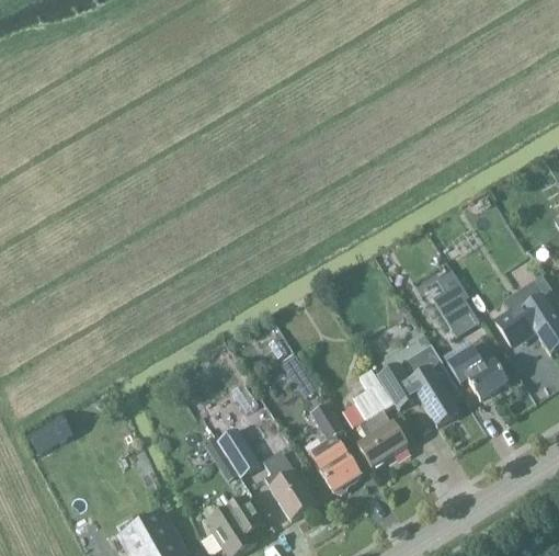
[(540,296),(535,301),(520,310),(511,316),(508,311),(492,321),(506,344),(532,328),(549,354),(558,347),(558,308),(552,314),(540,296)]
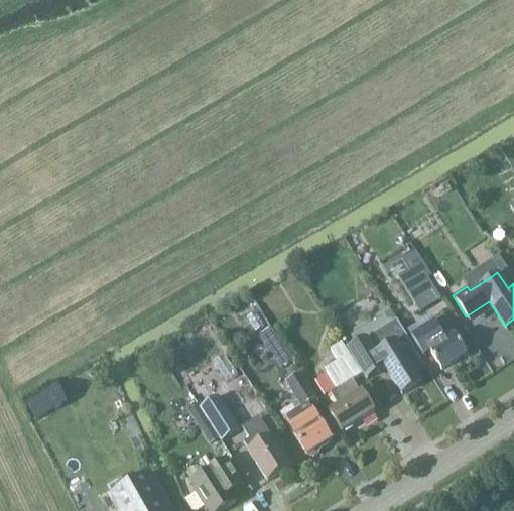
[(417,308),(440,295),(426,274),(405,288),(417,308)]
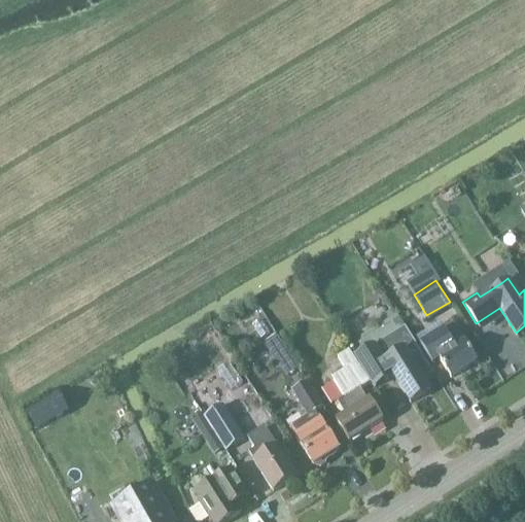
[(443,327),(419,342),(431,360),(439,356),(450,375),(476,358),(451,319),(442,325),(443,327)]
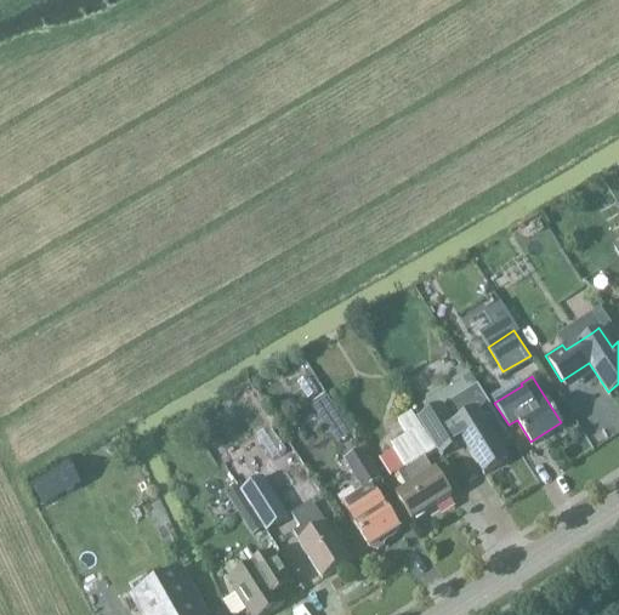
[(430,411),(419,419),(435,443),(458,430),(482,471),(506,456),(499,444),(509,438),(487,403),(488,402),(476,382),(430,410),(430,411)]
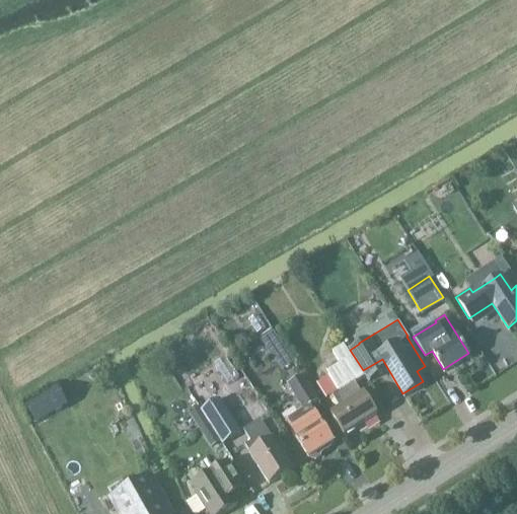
[(364,374),(350,353),(342,341),(330,348),(339,360),(326,368),(324,369),(339,389),(330,393),(333,397),(334,397),(340,406),(329,413),(343,433),(376,412),(363,391),(361,392),(353,381),(364,374)]
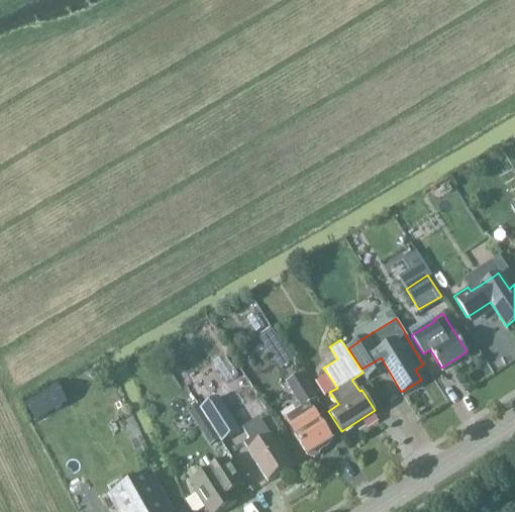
[(299,402),(281,414),(293,434),(293,433),(306,453),(308,452),(309,454),(312,454),(318,451),(318,448),(317,446),(331,438),(318,417),(317,418),(307,400),(315,395),(304,379),(300,372),(286,381),(290,388),(299,402)]
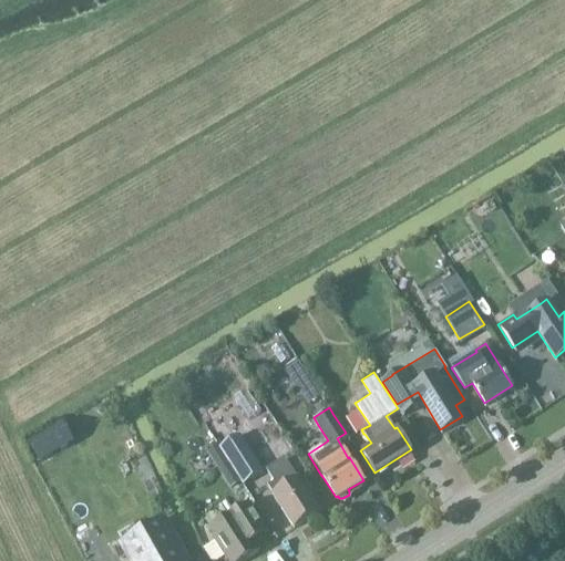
[(61,418),(26,439),(31,449),(37,459),(73,439),(68,428),(61,418)]
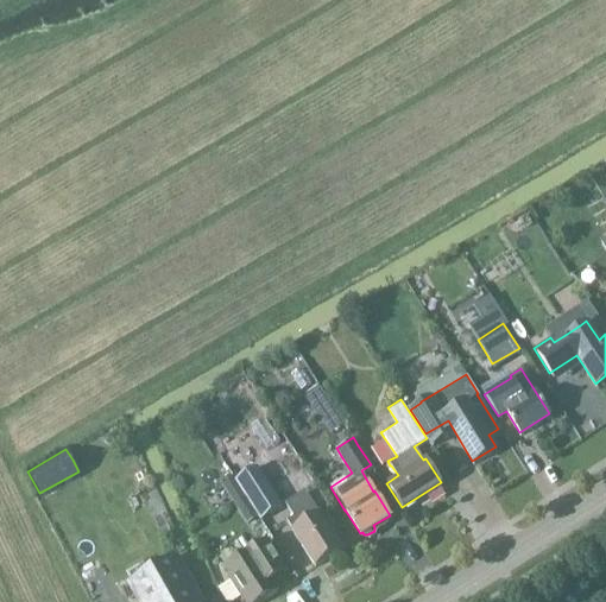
[(254,463),(234,476),(260,517),(281,504),(254,463)]
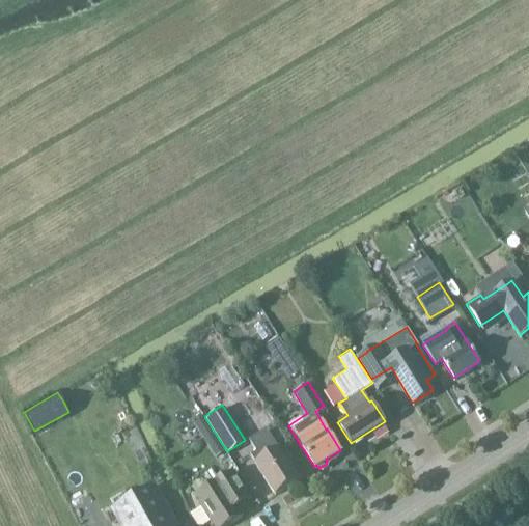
[(215,453),(225,447),(215,431),(212,426),(201,433),(215,453)]
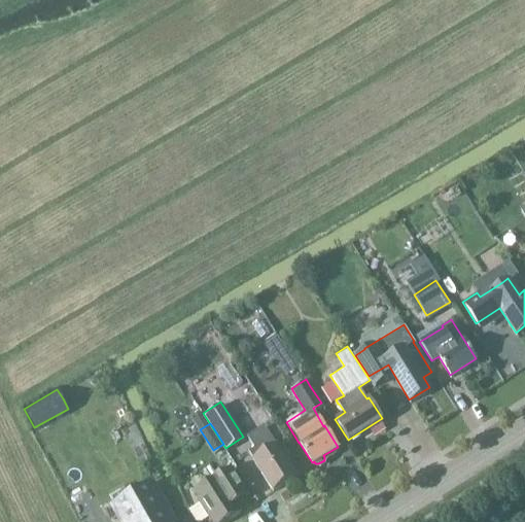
[(263,423),(246,435),(253,446),(247,450),(253,458),(252,459),(272,488),(294,474),(263,423)]
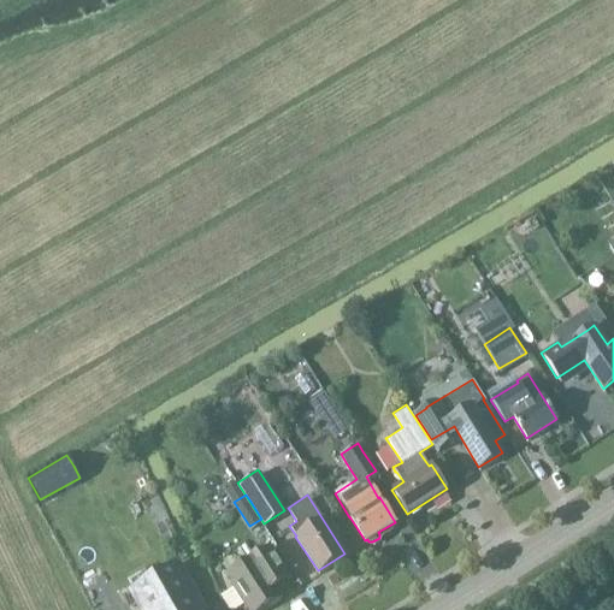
[(270,545),(251,556),(225,573),(232,585),(220,593),(231,609),(243,602),(248,609),(257,609),(279,596),(264,572),(281,561),(270,545)]
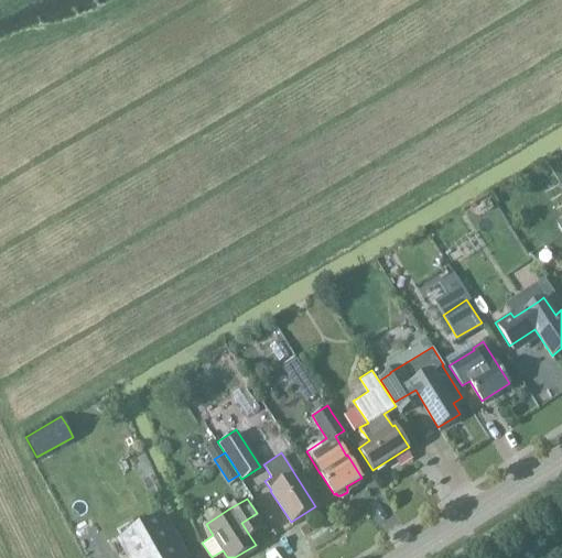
[(122,535),(136,527),(130,517),(117,526),(122,535)]
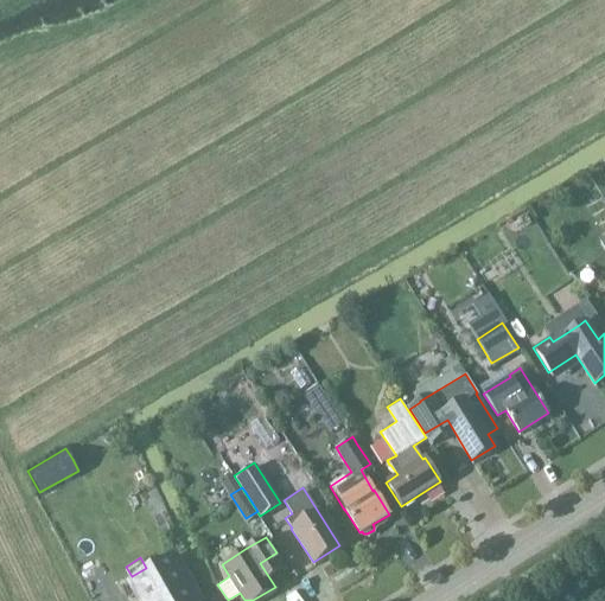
[(135,582),(146,600),(201,600),(202,600),(190,579),(189,580),(177,560),(135,582)]
